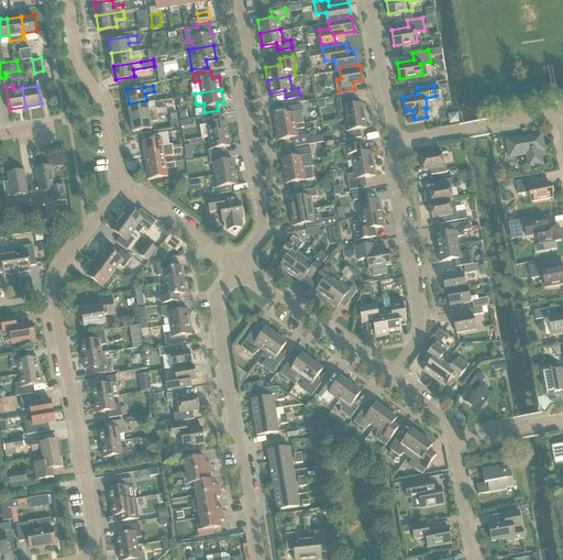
[(344,117),(364,113),(363,100),(356,101),(354,94),(337,97),(339,110),(343,110),(344,117)]
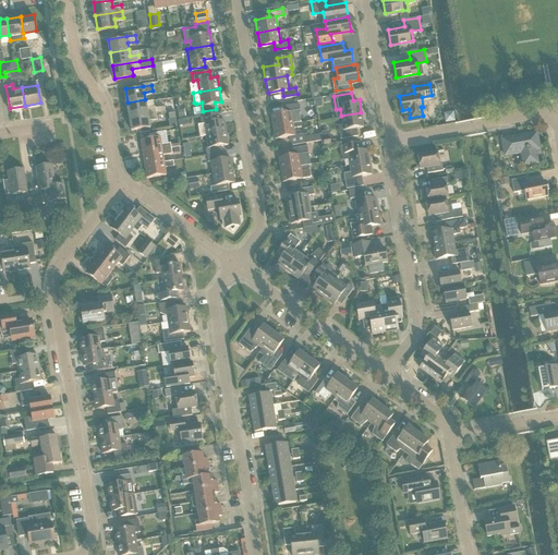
[(128,103),(130,115),(156,110),(155,105),(146,106),(145,99),(128,103)]
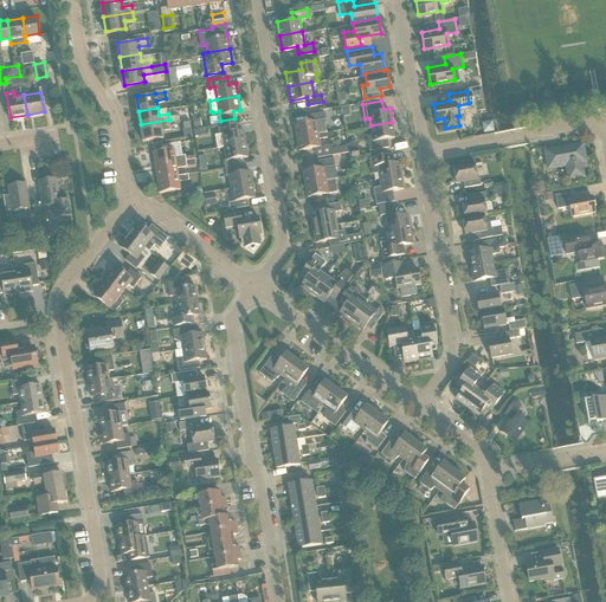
[(295,122),(297,135),(327,130),(326,123),(327,120),(324,110),(310,112),(311,120),(295,122)]
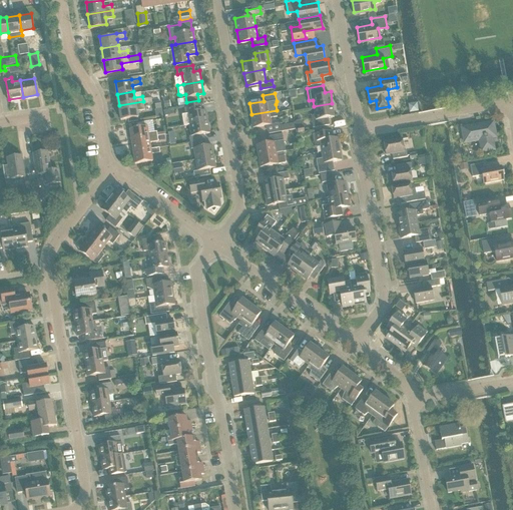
[(143,101),(119,105),(121,118),(137,115),(136,109),(144,107),(143,101)]
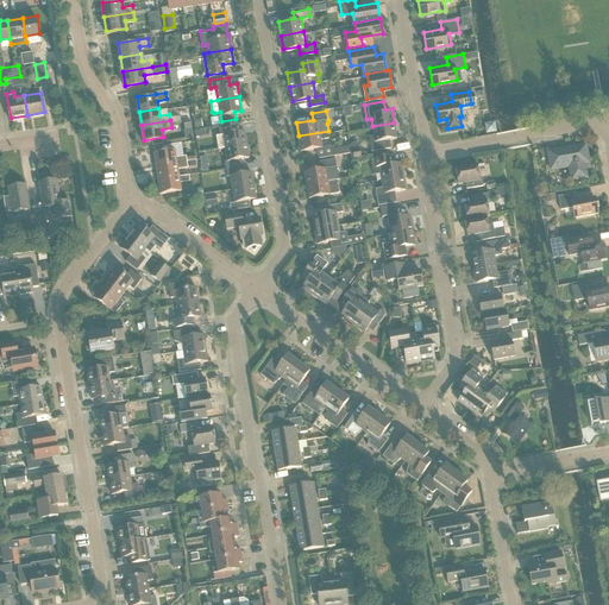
[(225,145),(246,142),(244,128),(237,130),(236,123),(219,125),(220,132),(215,133),(218,146),(225,145)]
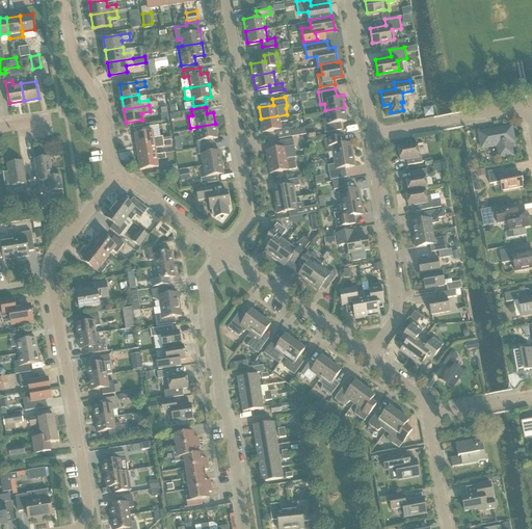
[(344,107),(325,110),(326,116),(322,117),(324,130),(341,127),(340,120),(346,118),(344,107)]
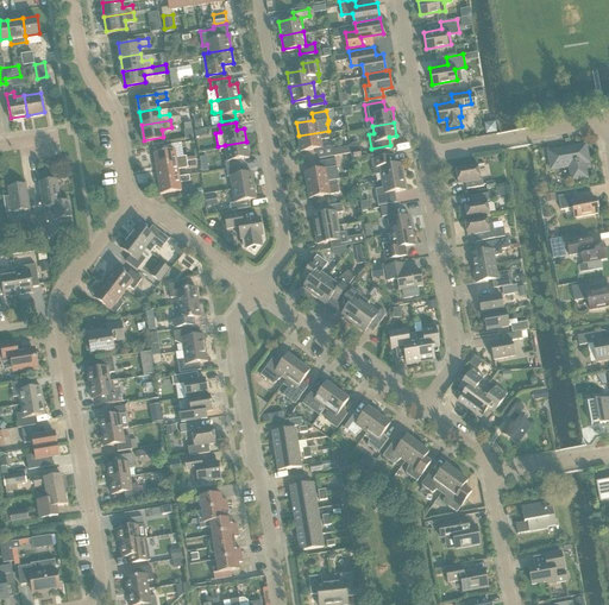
[(328,131),(299,136),(301,149),(321,145),(320,137),(328,136),(328,131)]
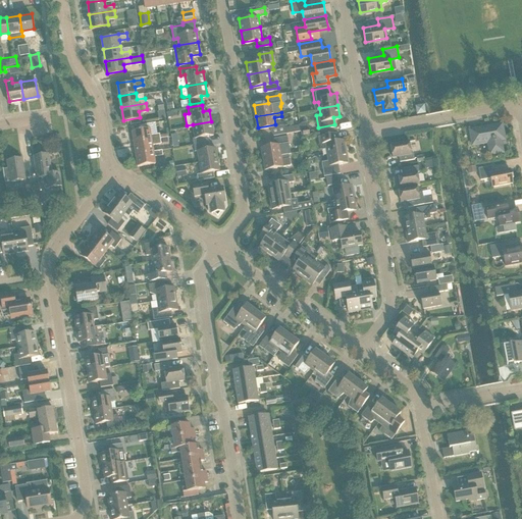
[(211,121),(193,124),(195,136),(193,137),(194,143),(208,141),(207,135),(213,133),(211,121)]
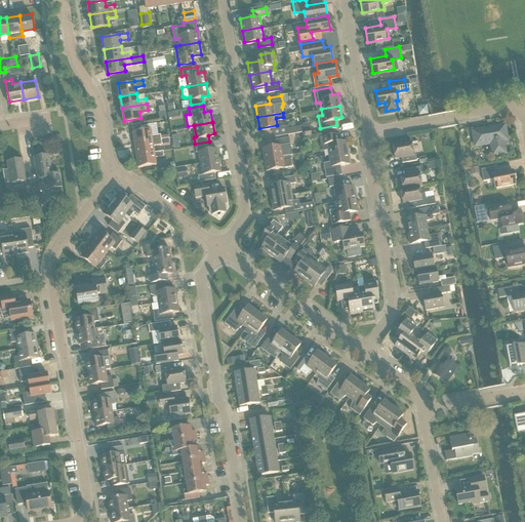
[(502,137),(507,137),(505,122),(473,128),(475,143),(491,139),(492,149),(496,151),(506,150),(502,137)]
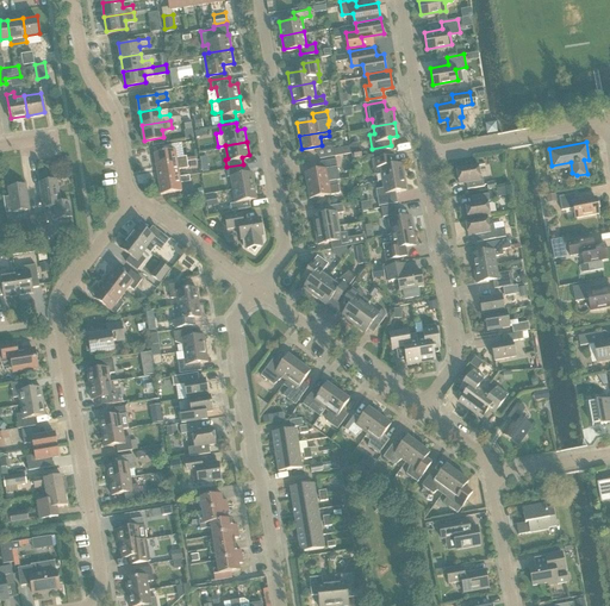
[(334,154),(350,150),(349,144),(332,147),(334,154)]
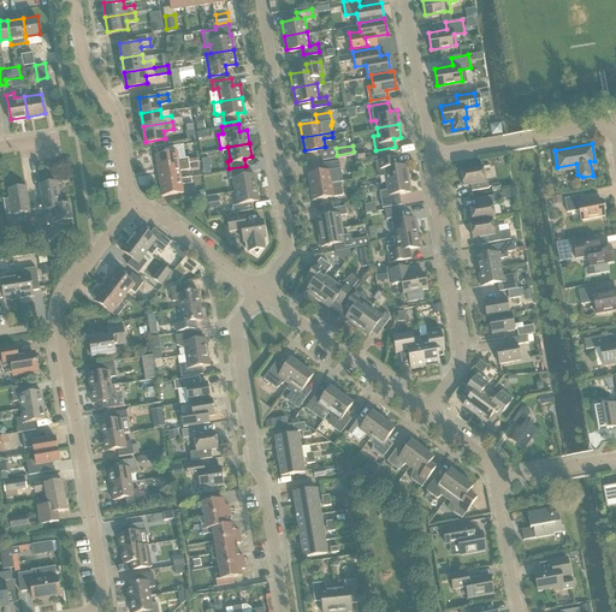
[(158,166),(189,161),(188,155),(178,156),(177,148),(155,152),(158,166)]
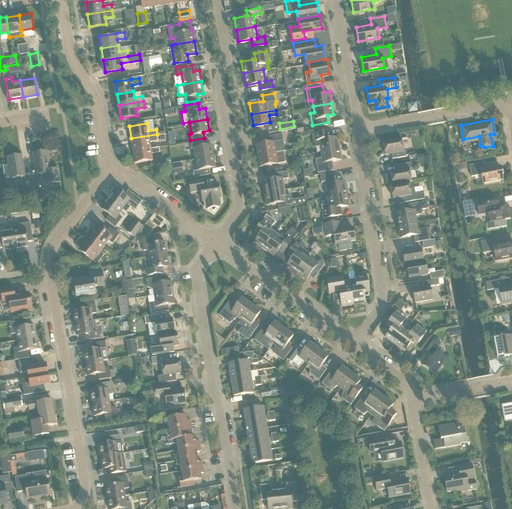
[(321,149),(339,146),(337,135),(331,136),(329,128),(312,131),(313,139),(314,144),(320,143),(321,149)]
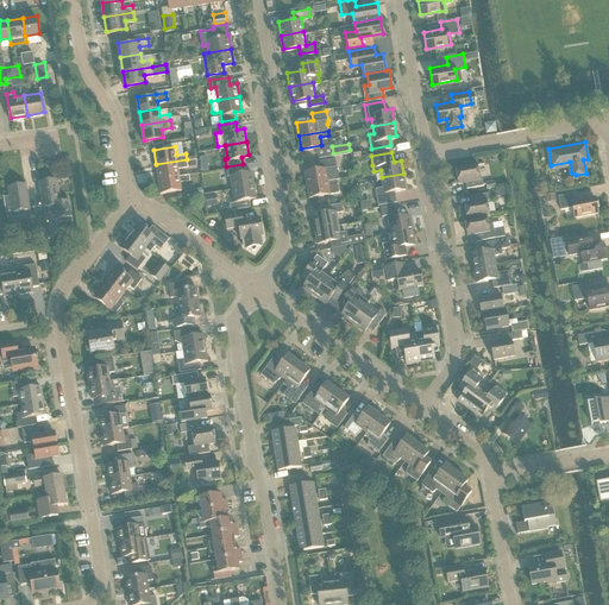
[(307,183),(337,177),(339,177),(336,156),(320,159),(321,166),(305,170),(307,183)]
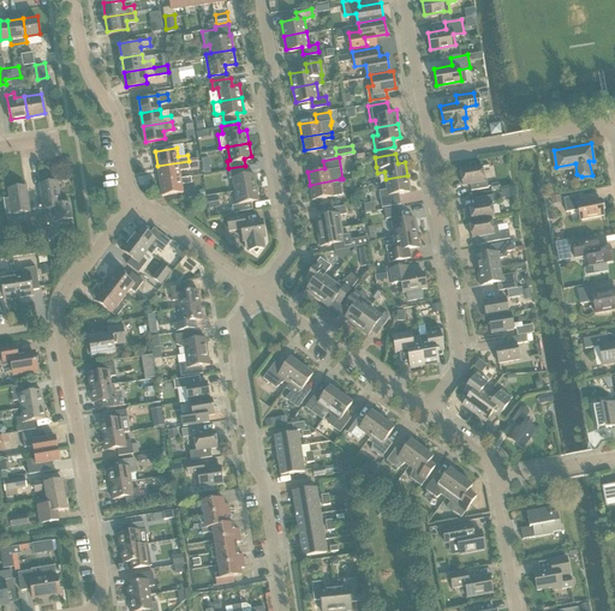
[(160,179),(181,177),(179,168),(190,167),(189,161),(157,166),(160,179)]
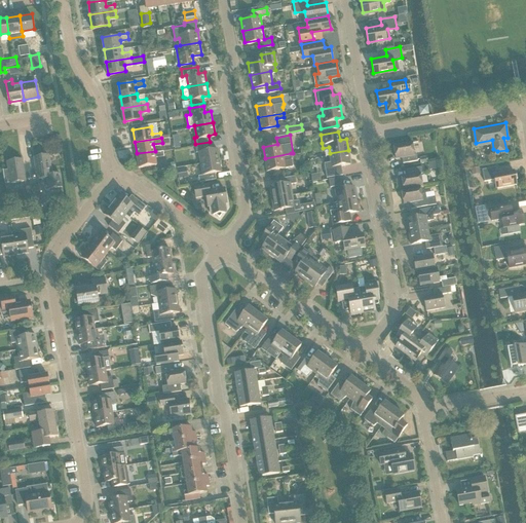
[(393,144),(396,156),(402,155),(403,161),(418,158),(416,152),(414,152),(412,140),(393,144)]
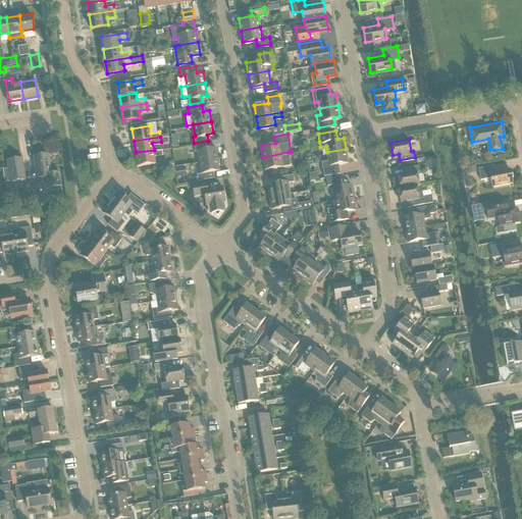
[(208,141),(194,143),(195,149),(197,149),(199,160),(217,157),(215,145),(209,147),(208,141)]
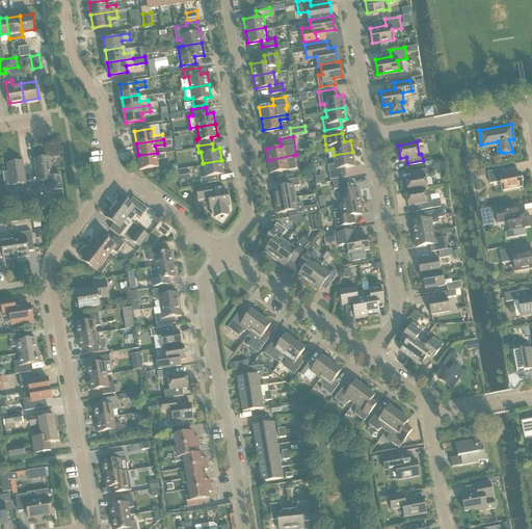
[(166,156),(165,151),(157,153),(138,155),(139,167),(158,164),(157,157),(166,156)]
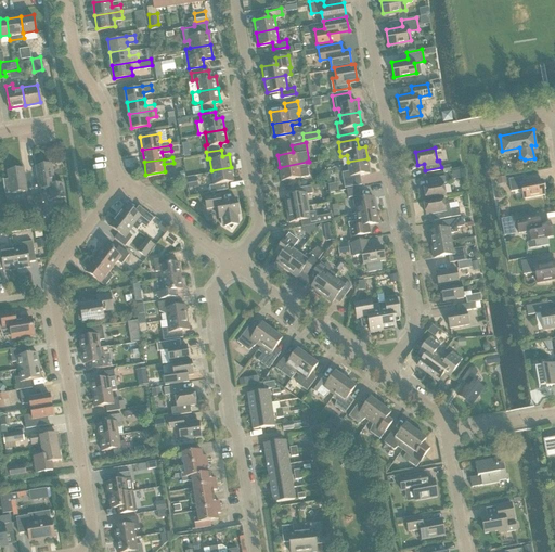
[(370,170),(368,158),(348,162),(350,176),(343,177),(345,185),(362,182),(360,172),(370,170)]
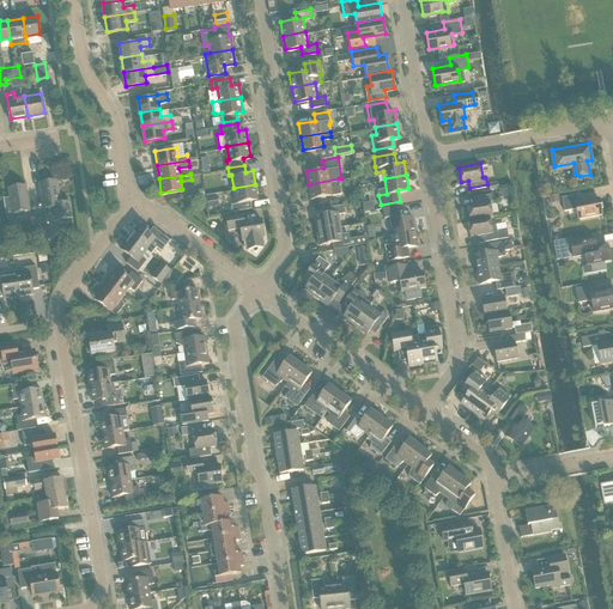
[(56,178),(40,181),(43,206),(55,203),(56,217),(72,214),(70,200),(60,201),(56,178)]
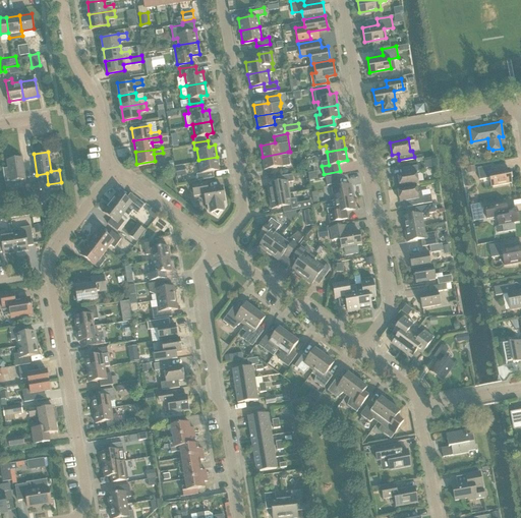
[(288,156),(288,152),(263,157),(265,167),(290,163),(288,156)]
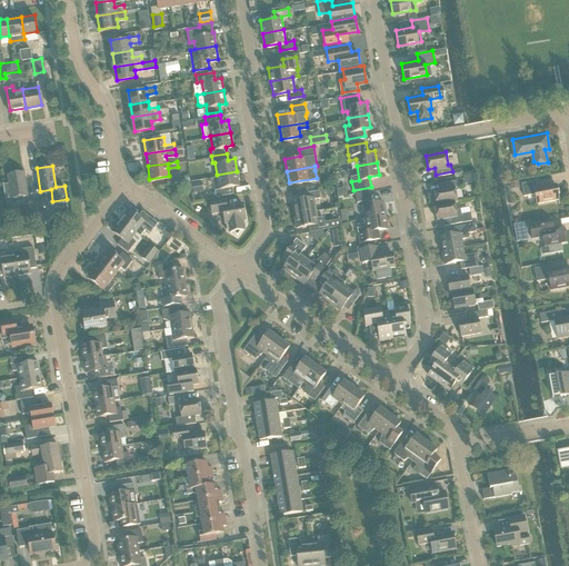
[(3,181),(2,181),(5,196),(6,196),(6,195),(11,194),(11,196),(27,192),(23,170),(8,172),(9,181),(3,182),(3,181)]
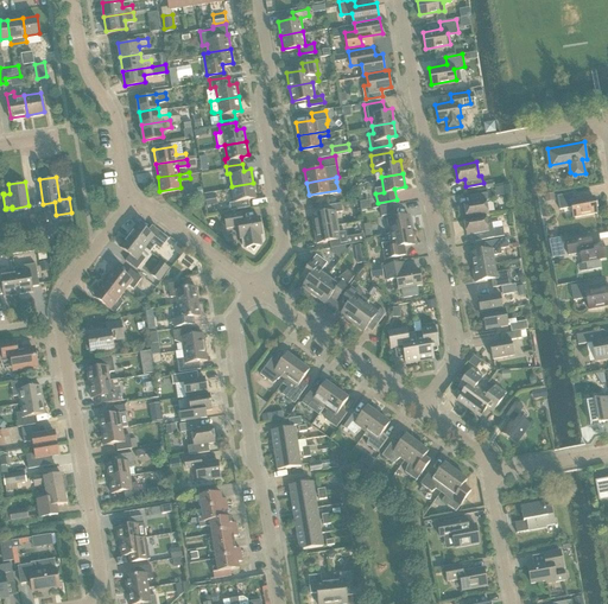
[(253,183),(232,186),(234,199),(229,201),(230,208),(249,204),(248,197),(255,196),(253,183)]
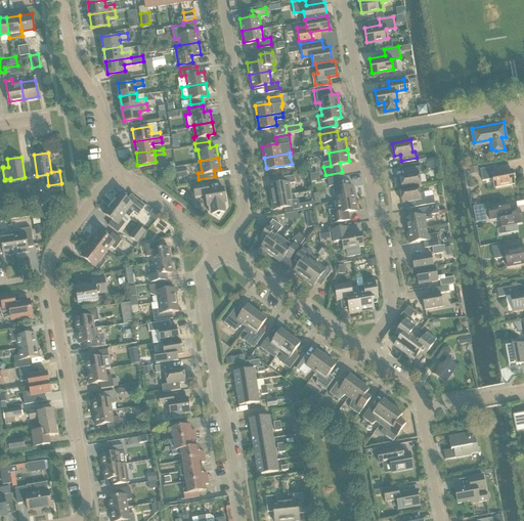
[(400,173),(402,185),(421,182),(419,171),(421,170),(420,164),(404,167),(405,172),(400,173)]
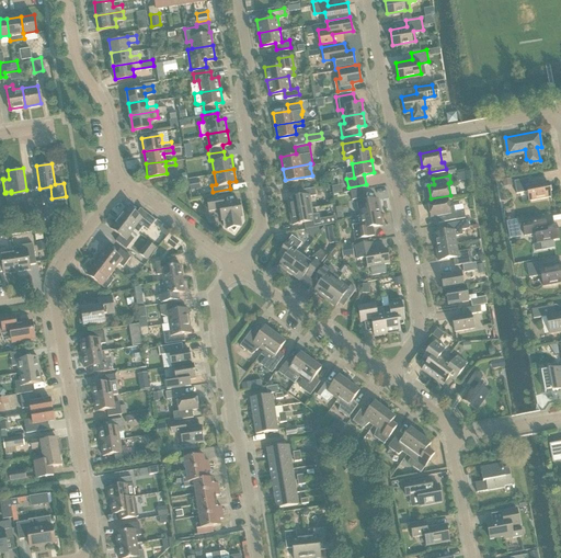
[(529,198),(550,194),(548,179),(529,183),(528,175),(514,179),(516,191),(527,189),(529,198)]
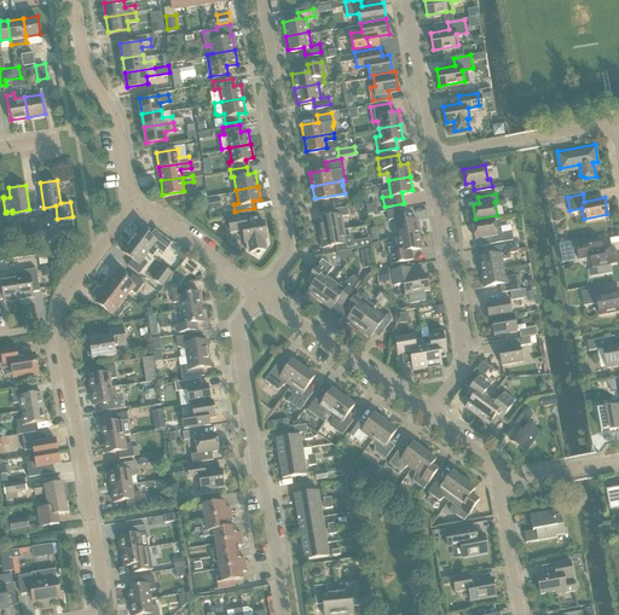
[(319,231),(343,226),(341,214),(348,213),(347,204),(329,208),(330,214),(317,216),(319,231)]
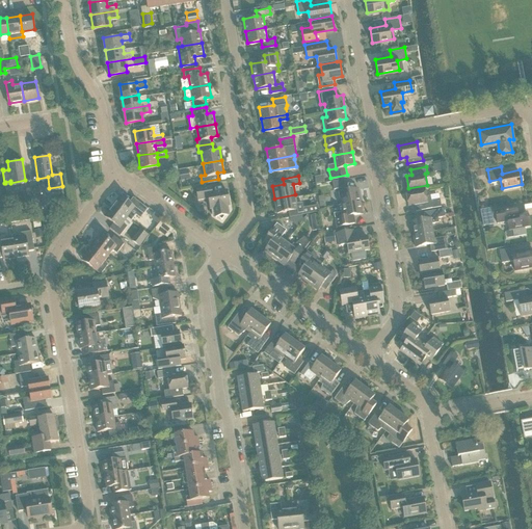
[(334,187),(345,185),(343,177),(331,179),(334,187)]
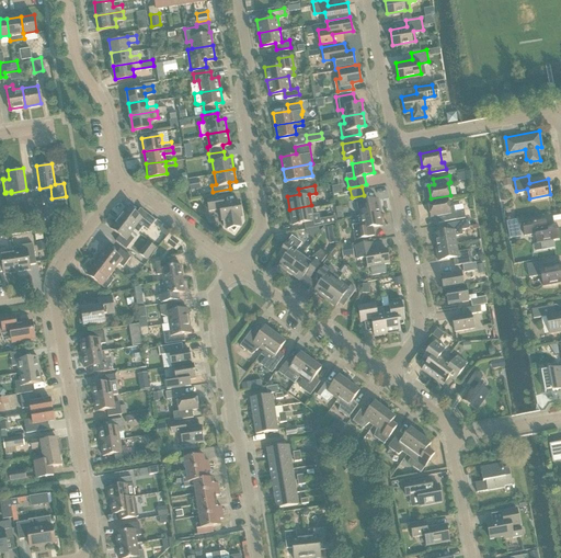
[(34,195),(37,219),(45,218),(42,194),(34,195)]
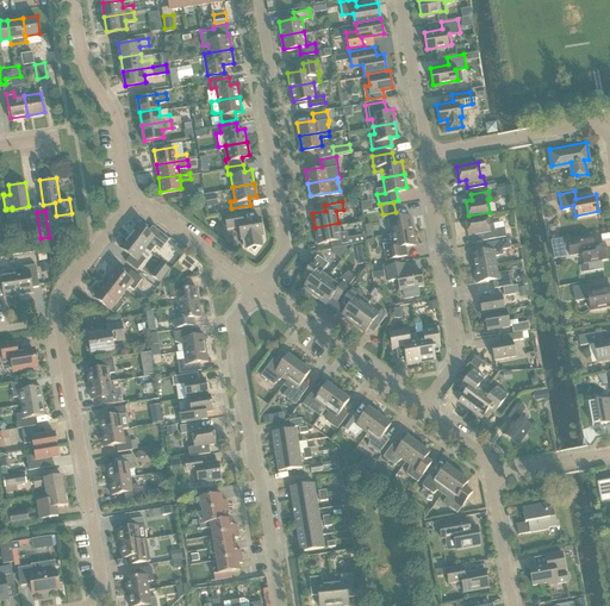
[(244,247),(249,247),(255,250),(259,244),(263,243),(262,233),(263,233),(260,216),(243,218),(242,211),(225,214),(228,226),(238,224),(241,237),(242,237),(244,247)]
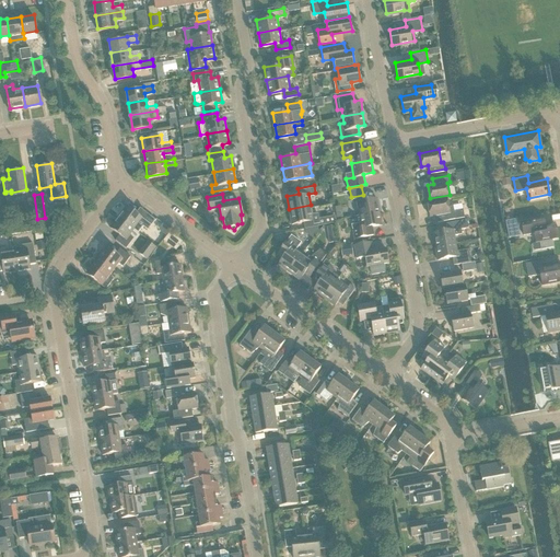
[(37,219),(34,195),(26,196),(28,206),(26,206),(28,220),(37,219)]
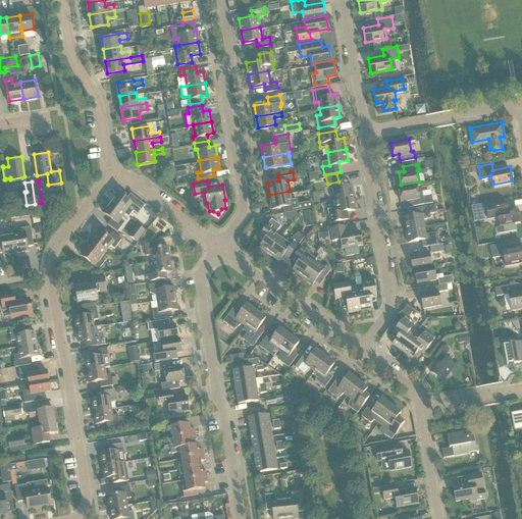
[(334,199),(354,195),(352,183),(332,187),(334,199)]
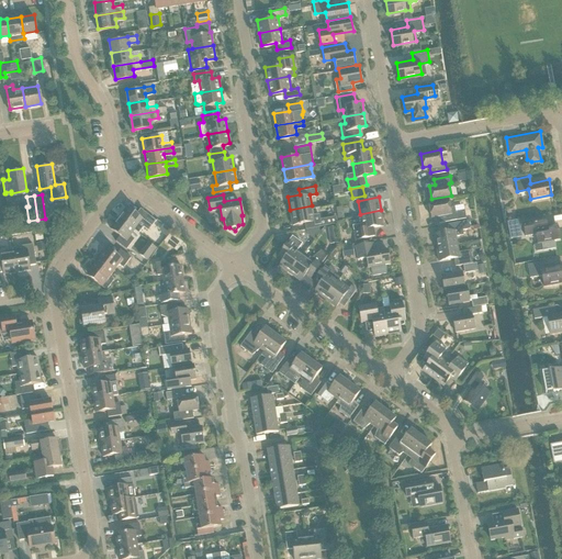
[(439,221),(465,216),(464,208),(456,209),(454,204),(450,205),(449,198),(429,201),(431,214),(438,213),(439,221)]
